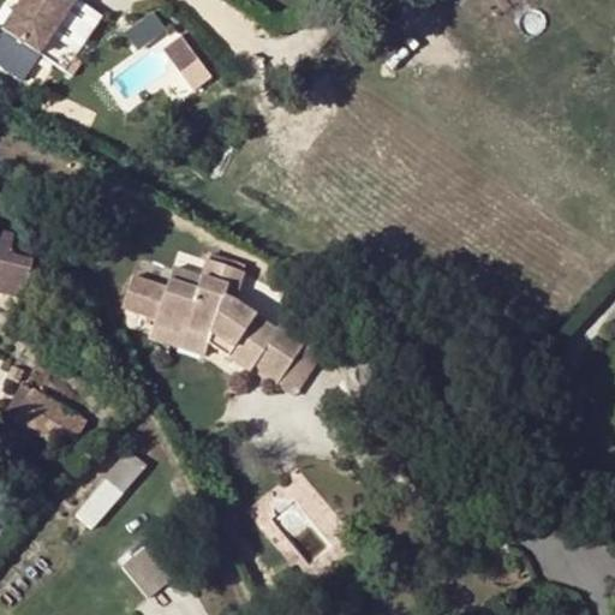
[(23,0),(4,30),(40,54),(75,0),(23,0)]
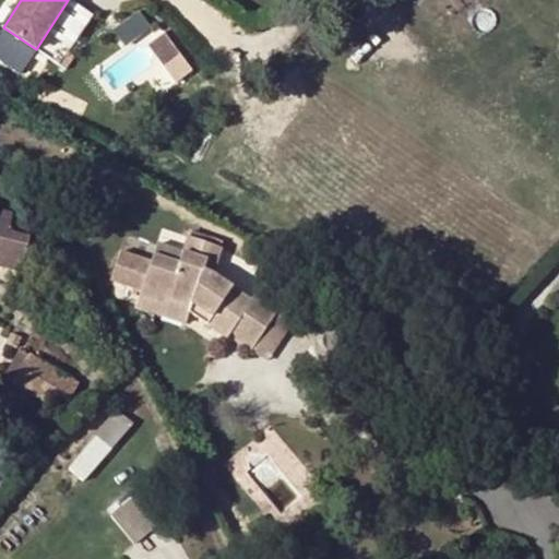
[(116,27),(123,43),(151,31),(143,14),(116,27)]
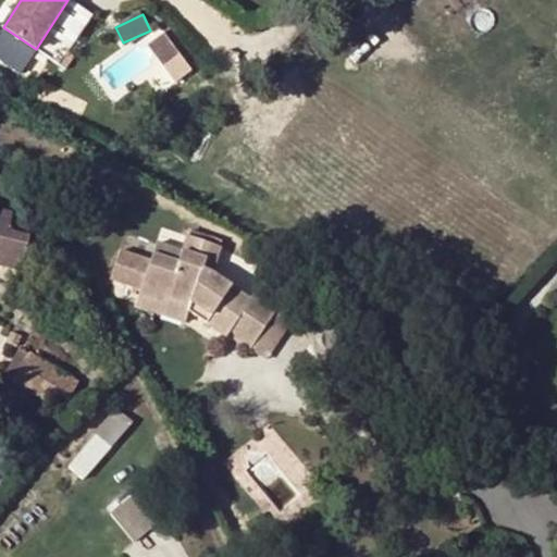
[(181,56),(164,34),(148,46),(164,67),(181,56)]
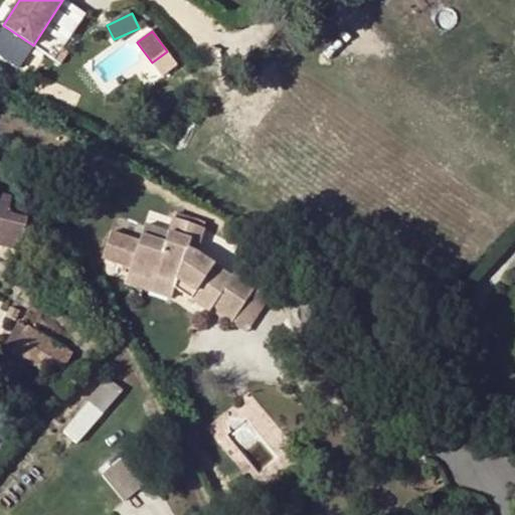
[(61,64),(69,52),(62,47),(54,59),(61,64)]
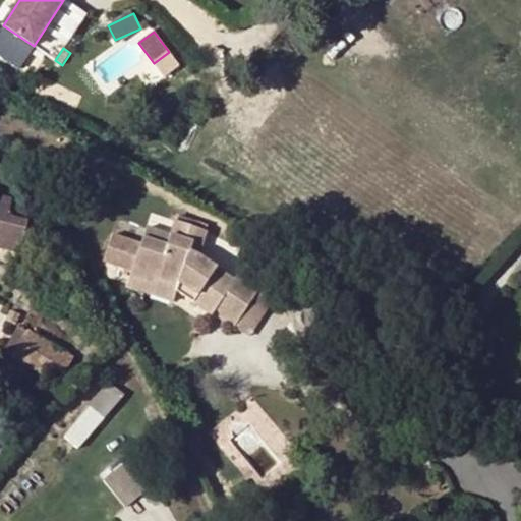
[(113,94),(109,87),(101,93),(106,99),(113,94)]
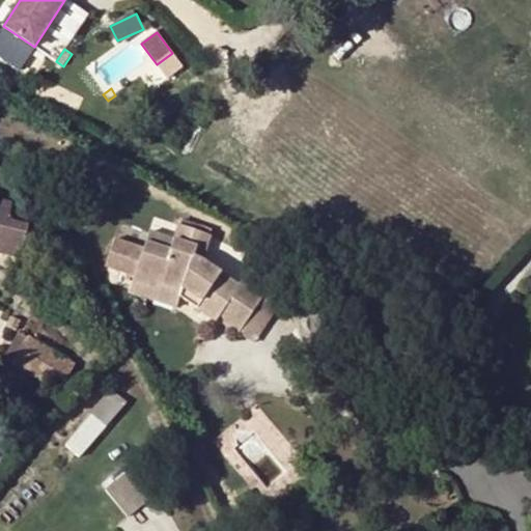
[(8,221),(12,204),(0,201),(0,252),(21,258),(28,226),(8,221)]
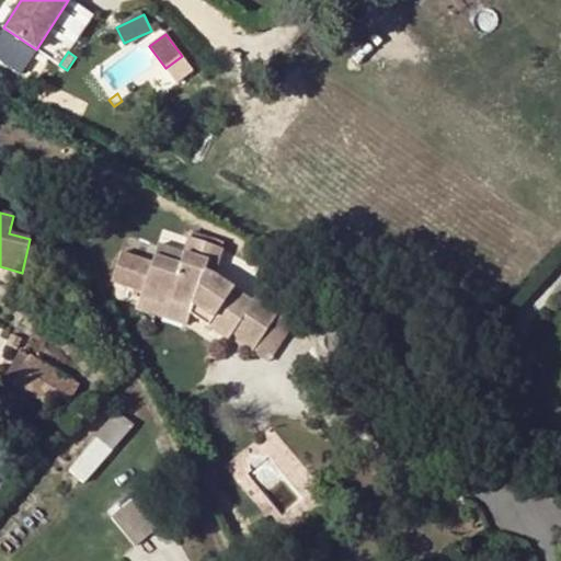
[(253,300),(235,288),(233,289),(212,274),(205,272),(208,262),(219,265),(222,251),(187,240),(183,252),(184,252),(180,265),(155,256),(152,263),(121,252),(112,282),(142,292),(140,298),(168,307),(169,302),(192,309),(191,312),(228,340),(230,338),(252,352),(282,309),(259,293),(253,300)]
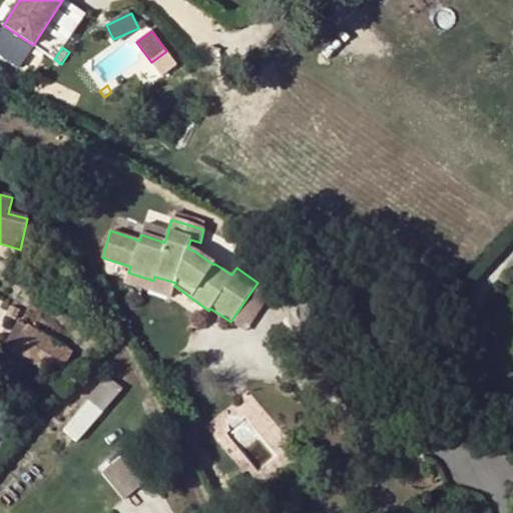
[(164,242),(168,230),(167,230),(145,222),(141,234),(164,242)]
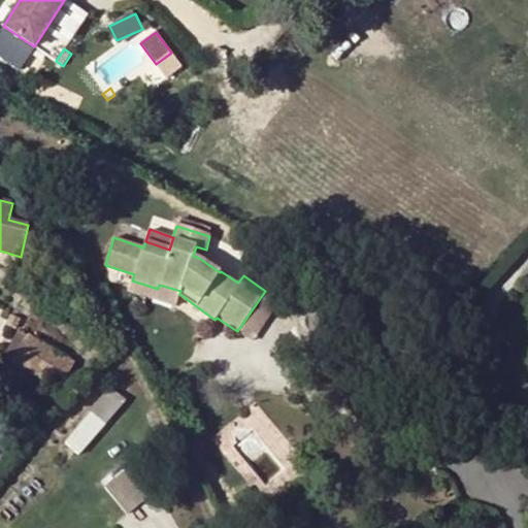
[(179,294),(180,291),(159,285),(158,289),(132,281),(128,292),(175,306),(179,294)]
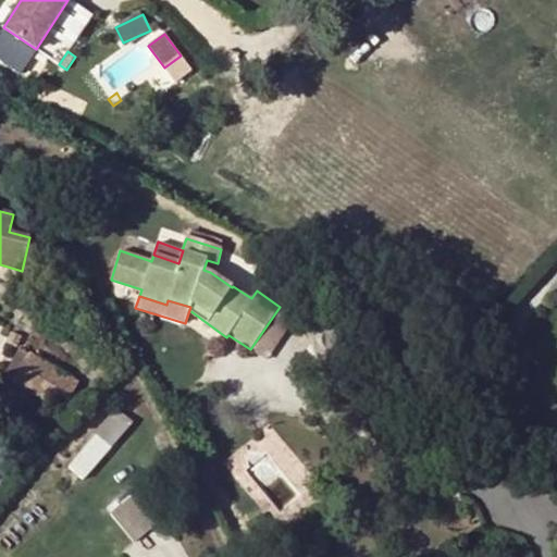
[(267,360),(296,318),(280,307),(250,349),(267,360)]
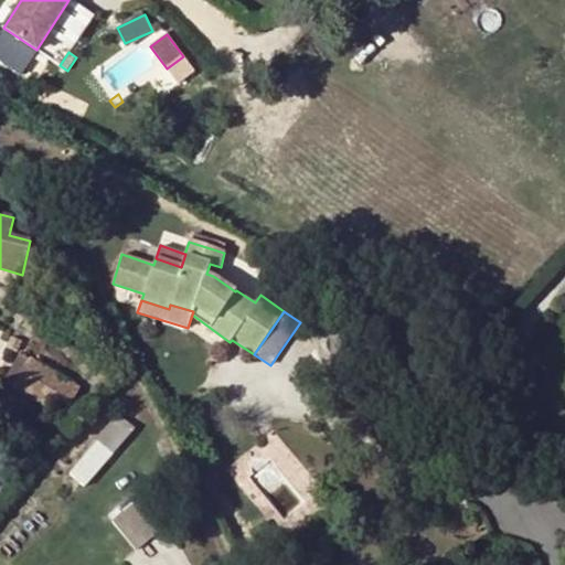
[(13,386),(30,359),(21,353),(4,381),(13,386)]
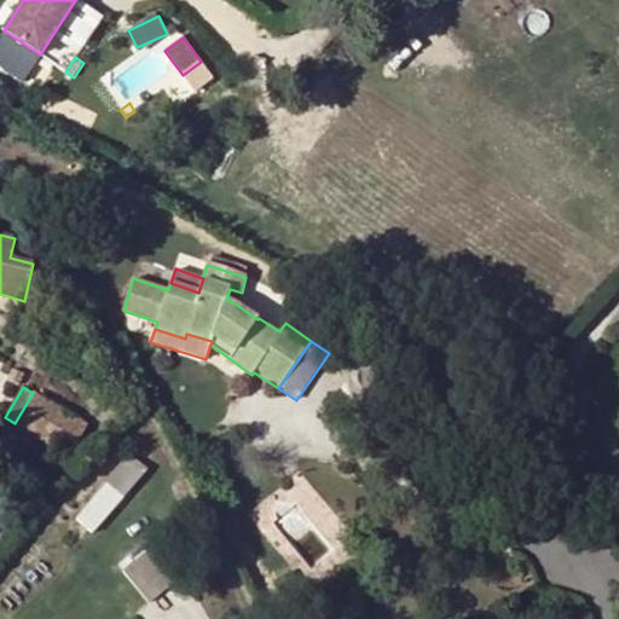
[(88,426),(33,393),(15,423),(69,456),(88,426)]
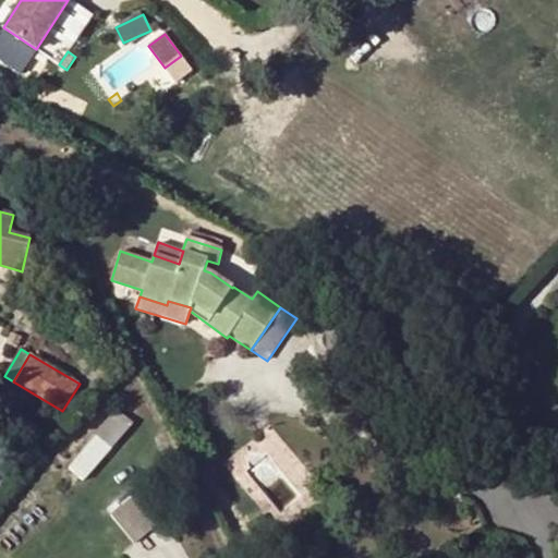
[(117,425),(72,475),(86,487),(131,437),(117,425)]
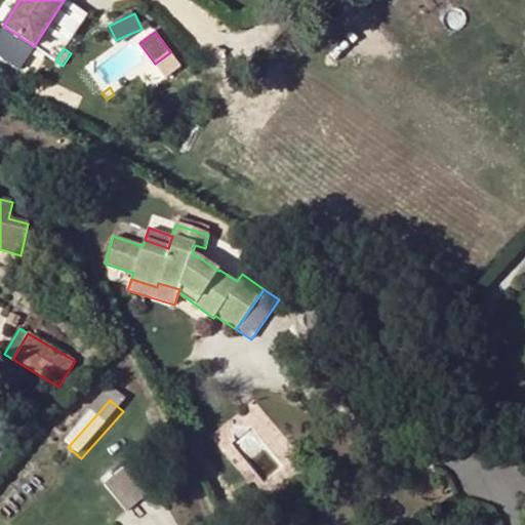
[(145,478),(136,469),(126,456),(109,472),(114,477),(103,486),(125,511),(152,486),(145,478)]
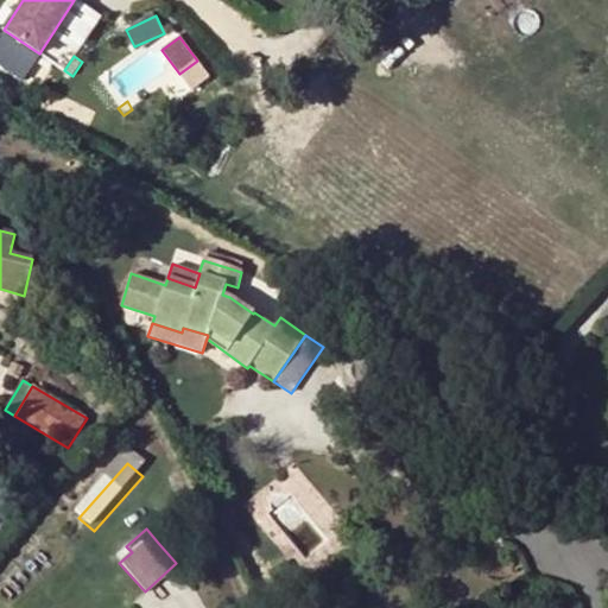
[(165,537),(158,543),(168,553),(175,546),(165,537)]
